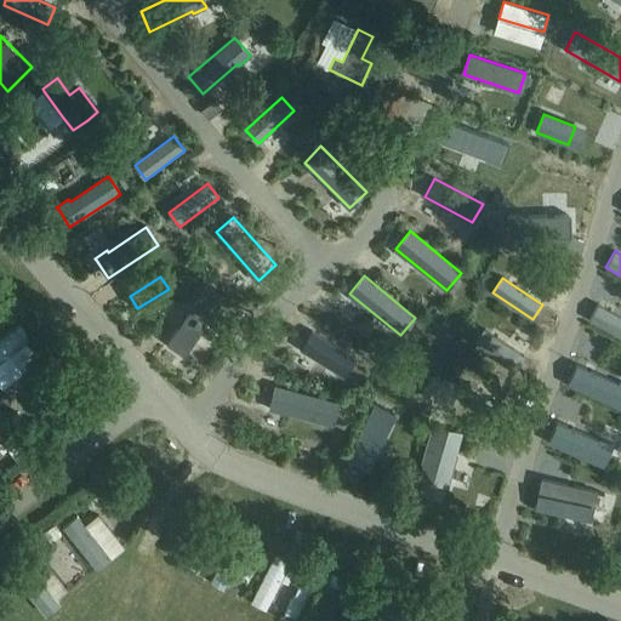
[(208,284),(167,342),(184,354),(226,296),(208,284)]
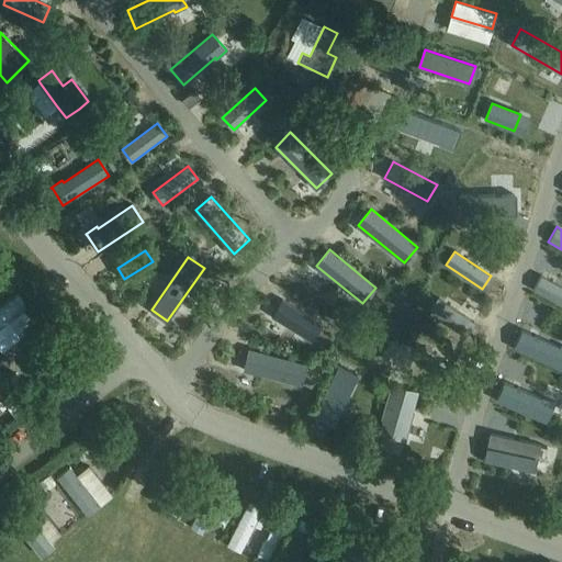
[(561,285),(541,274),(534,290),(561,306),(561,285)]
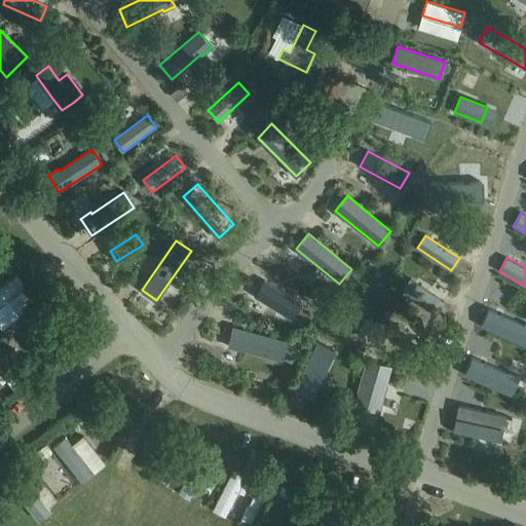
[(23,290),(26,287),(16,274),(0,287),(0,326),(1,328),(17,314),(16,312),(31,301),(23,290)]
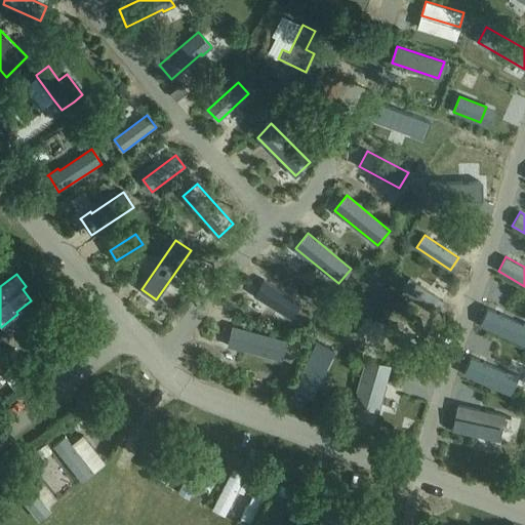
[(409,278),(401,291),(435,314),(443,300),(409,278)]
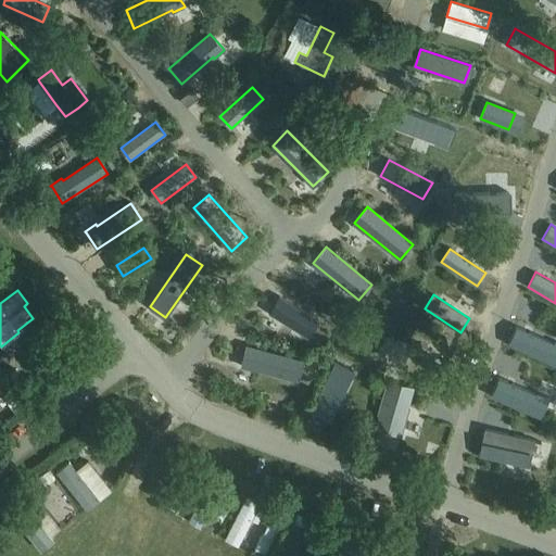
[(279,295),(269,311),(310,337),(319,321),(279,295)]
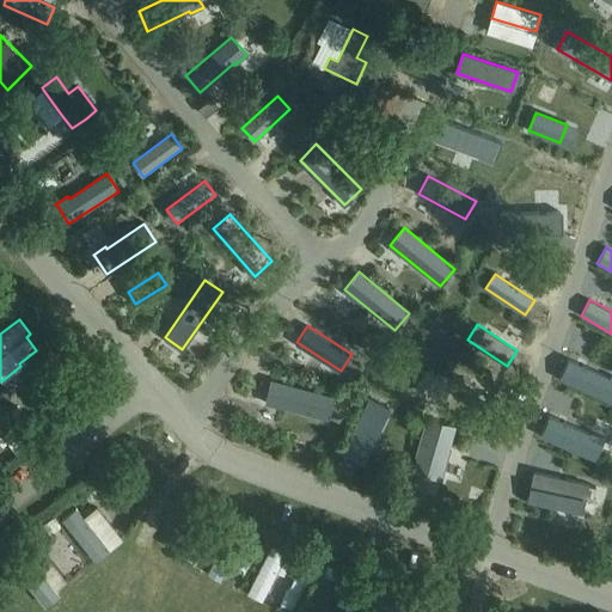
[(591,365),(611,372),(611,367),(611,335),(601,332),(591,365)]
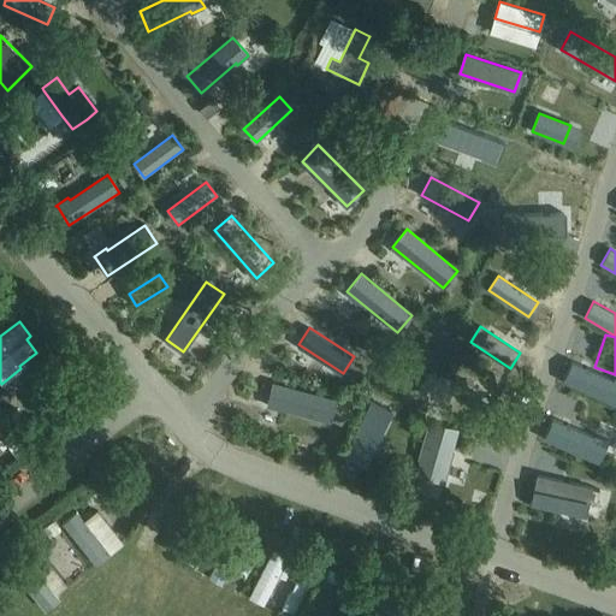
[(615,380),(573,362),(563,381),(615,404),(615,380)]
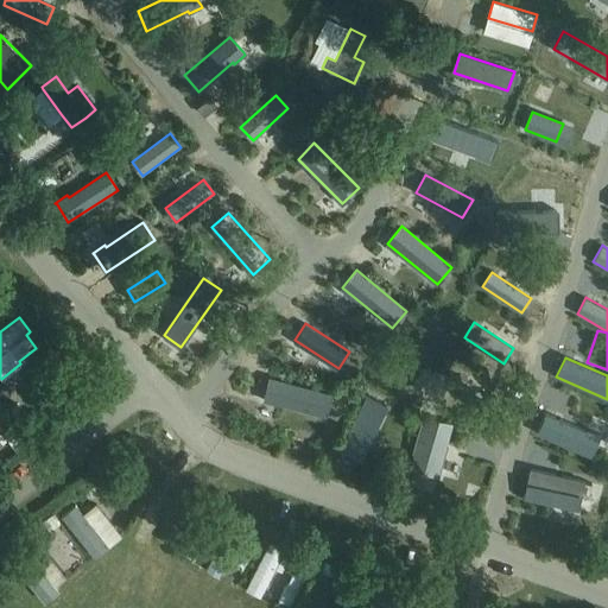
[(460,375),(449,390),(488,416),(499,401),(460,375)]
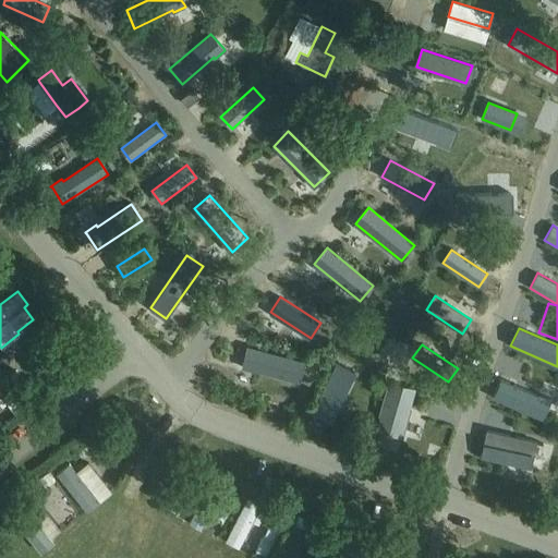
[(247,347),(242,366),(300,383),(305,362),(247,347)]
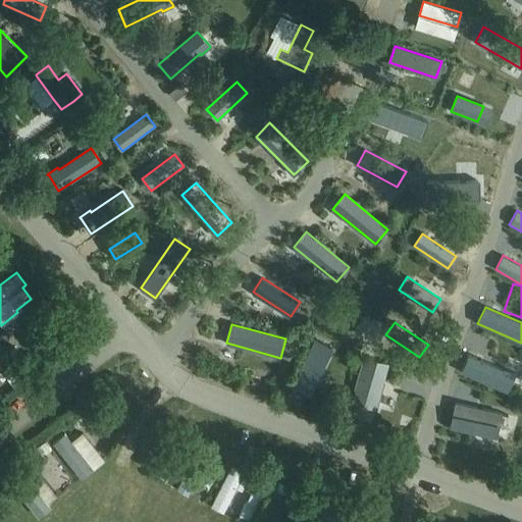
[(314,340),(293,386),(310,395),(332,348),(314,340)]
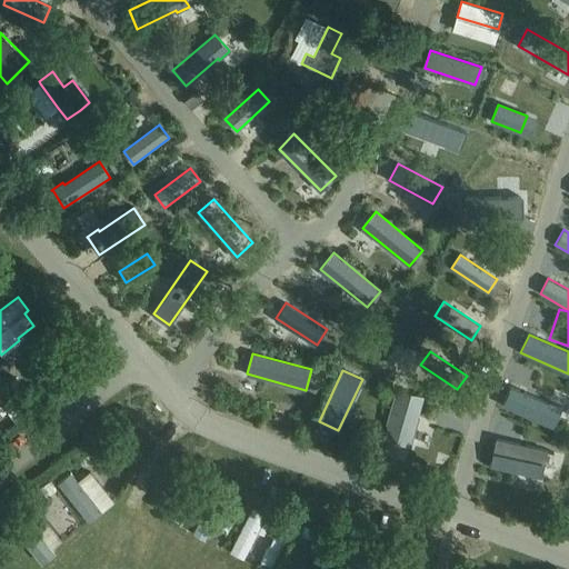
[(0,371),(0,406),(11,422),(28,411),(0,371)]
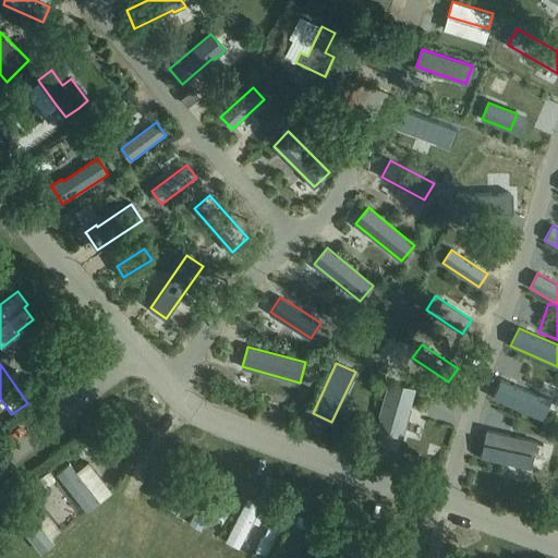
[(501,379),(494,397),(543,419),(550,401),(501,379)]
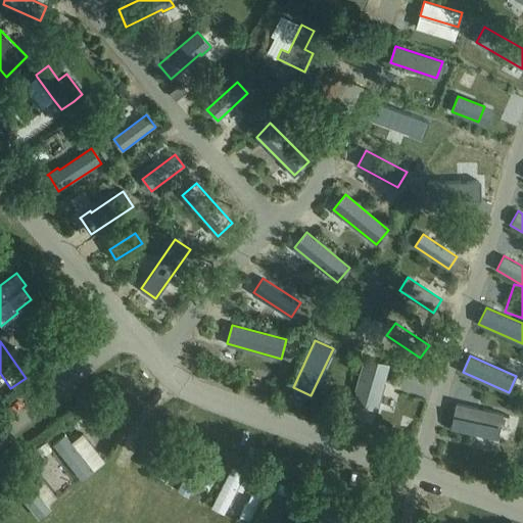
[(364,358),(351,402),(377,410),(389,364),(364,358)]
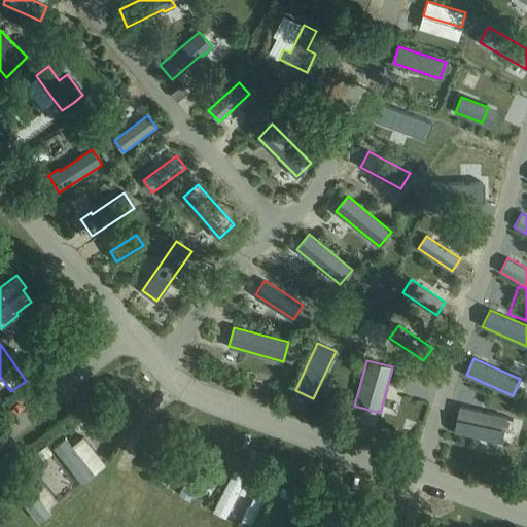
[(459,407),(454,431),(500,442),(506,417),(459,407)]
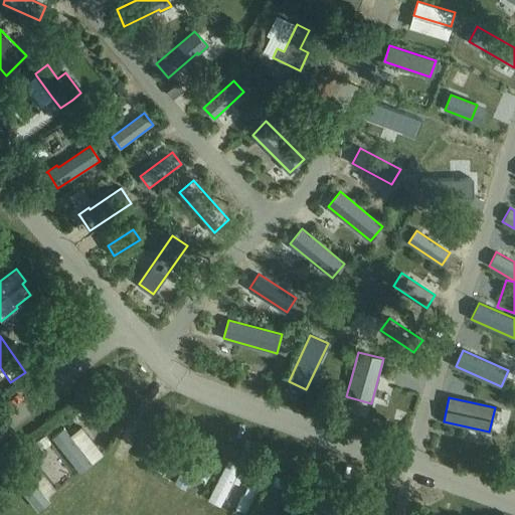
[(514,434),(509,433),(504,455),(514,457),(514,434)]
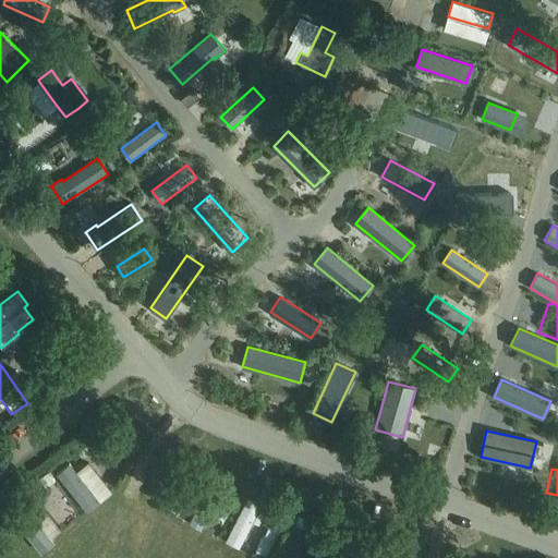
[(145,500),(161,508),(176,478),(158,471),(145,500)]
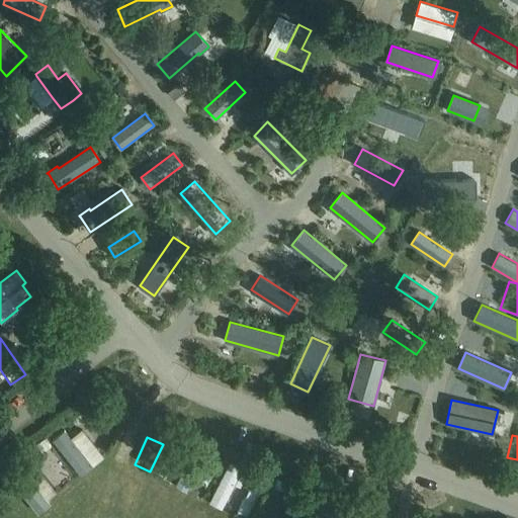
[(78,472),(90,467),(81,446),(69,451),(78,472)]
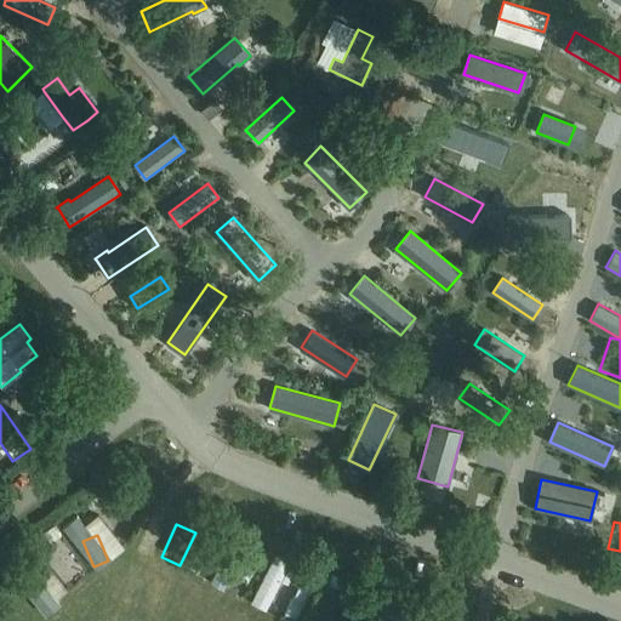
[(53,548),(66,565),(77,558),(64,541),(53,548)]
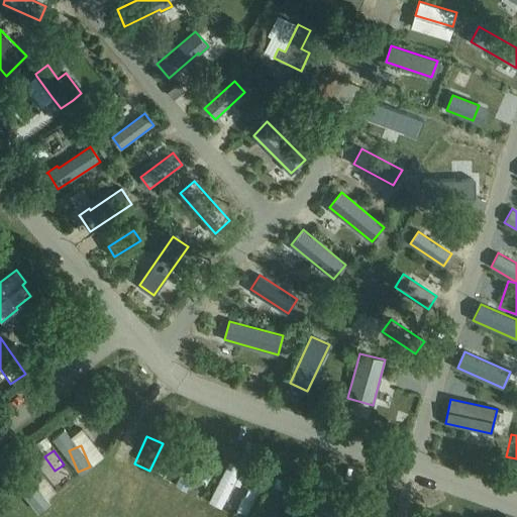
[(171,485),(184,492),(200,459),(186,453),(171,485)]
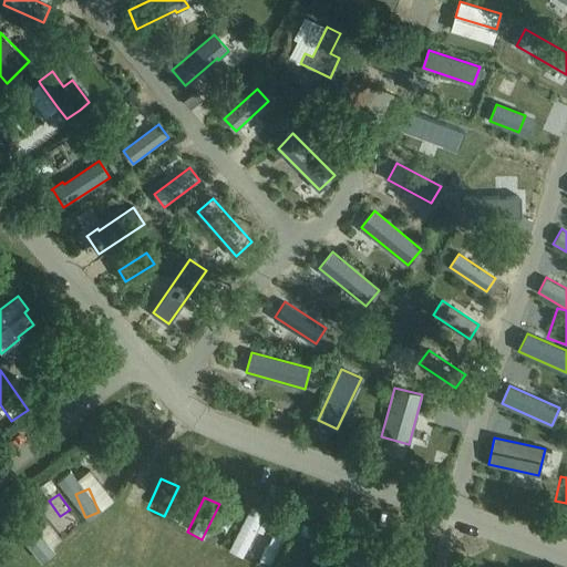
[(248,503),(225,547),(241,556),(265,512),(248,503)]
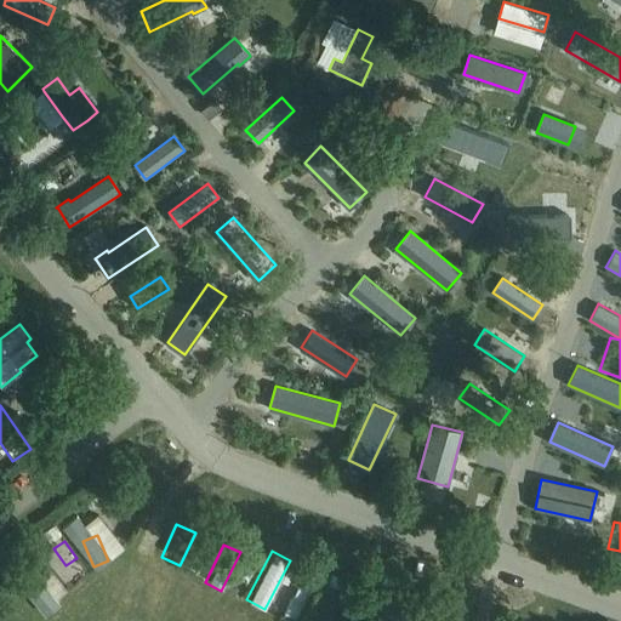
[(10,565),(35,610),(58,597),(33,552),(10,565)]
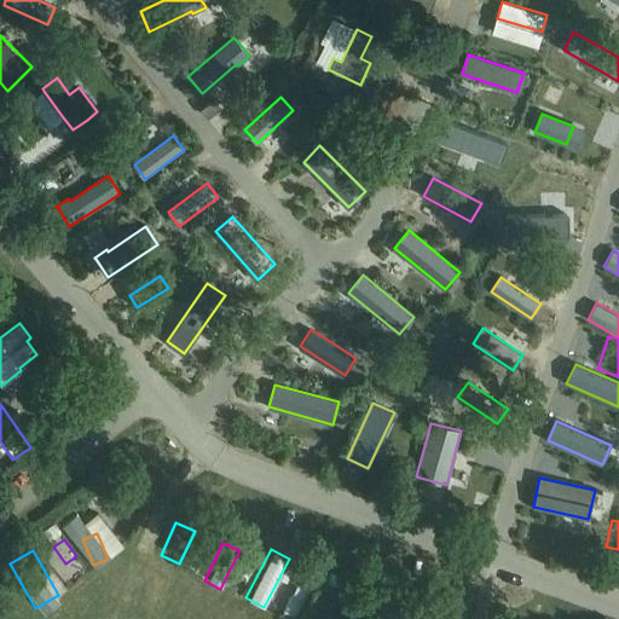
[(327,582),(308,618),(329,618),(343,589),(327,582)]
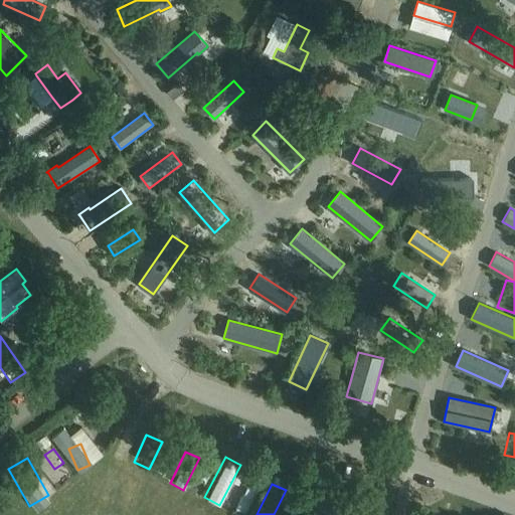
[(235,485),(226,498),(244,509),(252,497),(235,485)]
